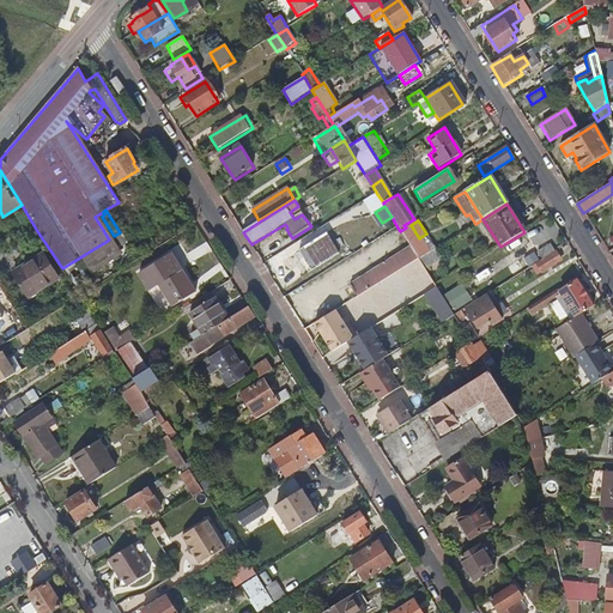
[(419,238),(411,225),(406,228),(400,231),(411,248),(418,260),(429,253),(419,238)]
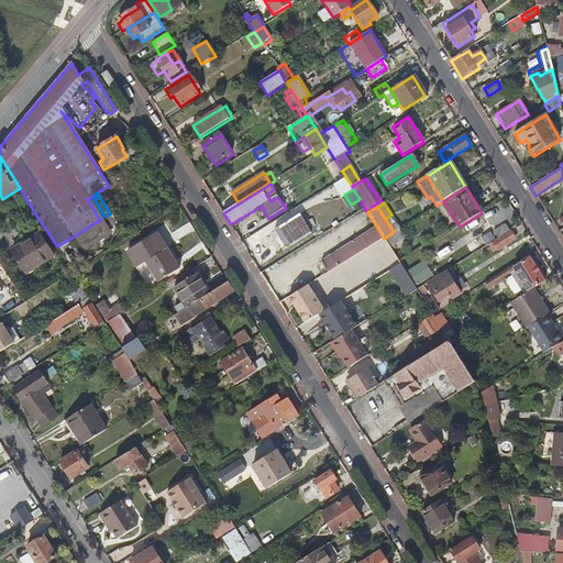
[(111,227),(116,223),(110,213),(105,217),(111,227)]
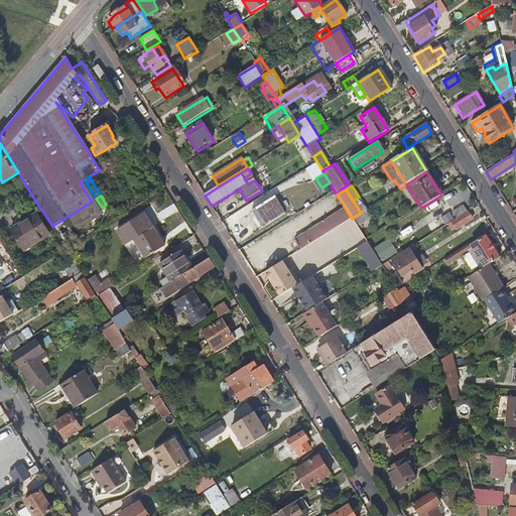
[(267,227),(286,216),(275,198),(256,210),(267,227)]
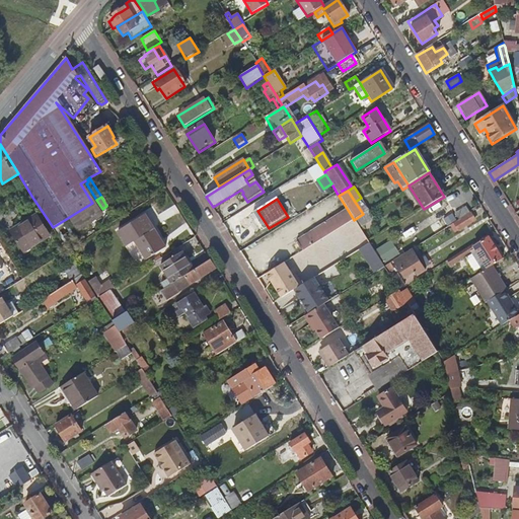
[(100,216),(92,203),(53,227),(54,229),(65,222),(69,219),(77,231),(100,216)]
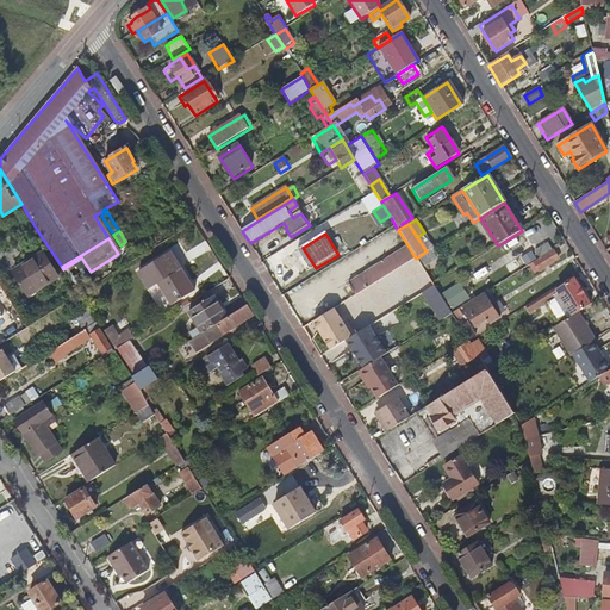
[(539,260),(552,250),(549,247),(546,248),(545,246),(535,251),(539,260)]
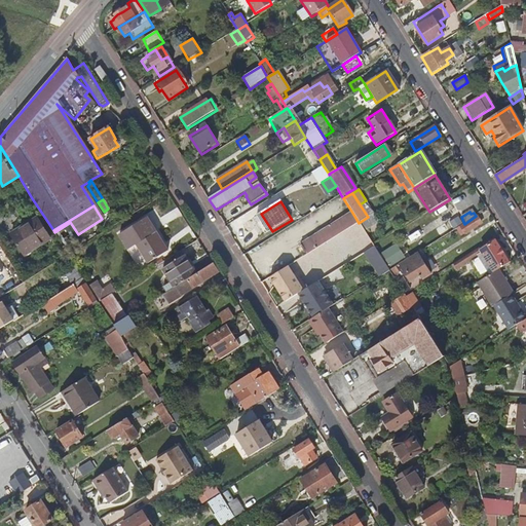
[(302,245),(308,254),(359,223),(352,213),(302,245)]
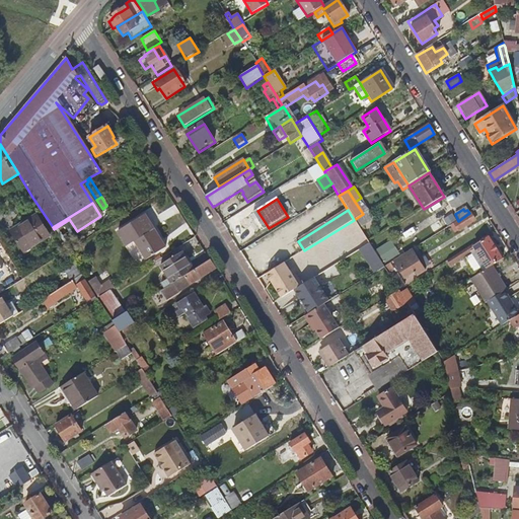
[(373,219),(368,211),(363,214),(354,220),(359,228),(373,219)]
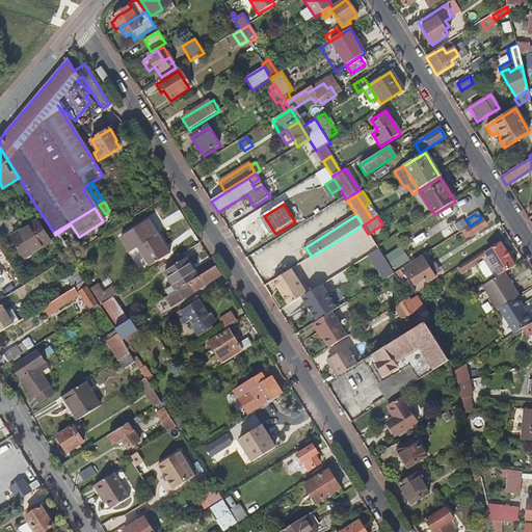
[(488,225),(484,217),(481,218),(470,227),(468,227),(467,228),(472,236),(488,225)]
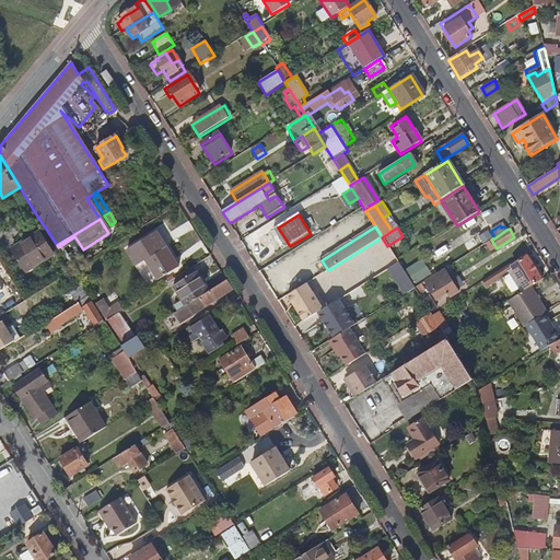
[(491,240),(492,238),(489,232),(480,236),(485,244),(491,240)]
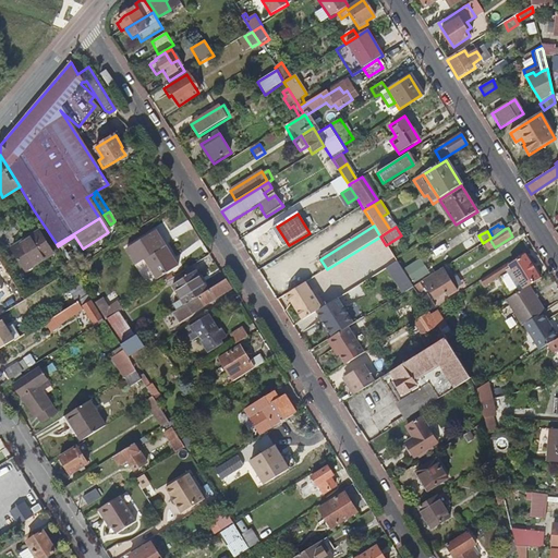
[(55,254),(40,232),(12,251),(25,273),(55,254)]
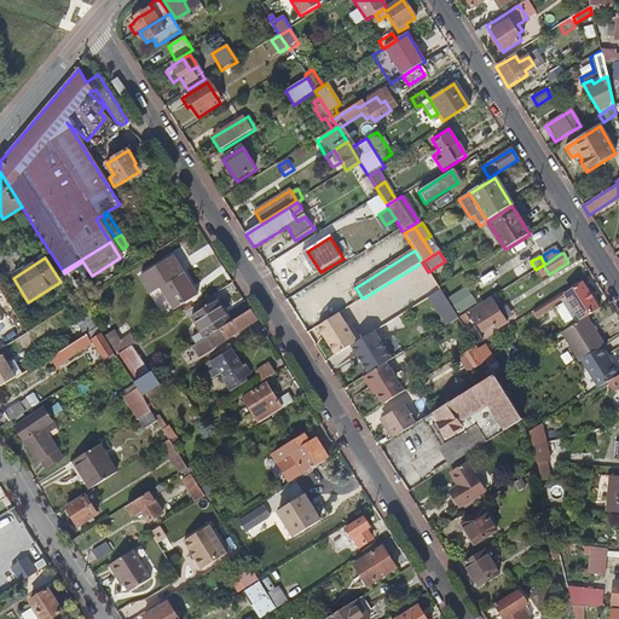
[(145,278),(154,294),(160,289),(179,277),(171,262),(145,278)]
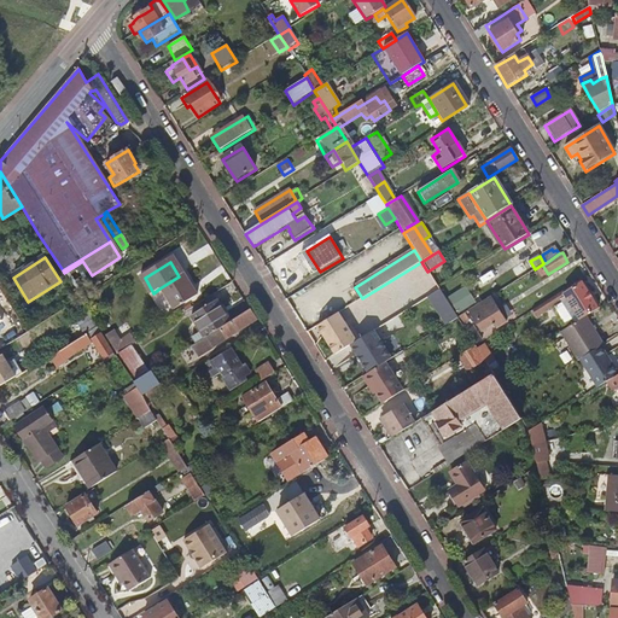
[(77,264),(64,273),(79,297),(93,287),(77,264)]
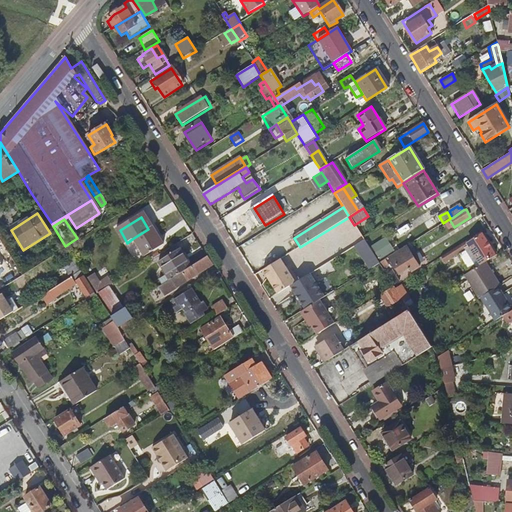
[(347,229),(357,245),(364,240),(354,225),(347,229)]
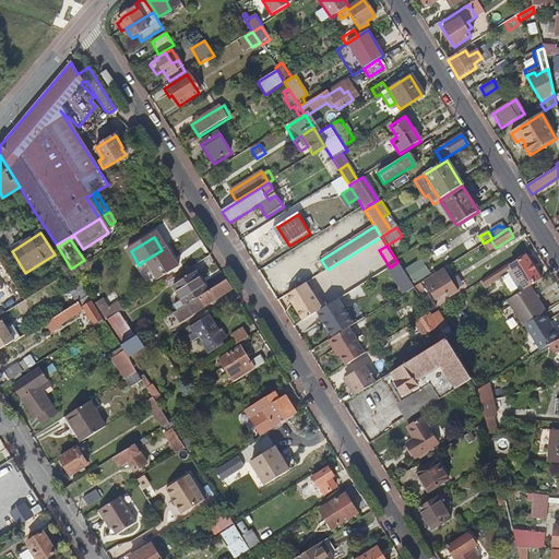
[(179,266),(166,248),(162,250),(144,261),(157,281),(179,266)]
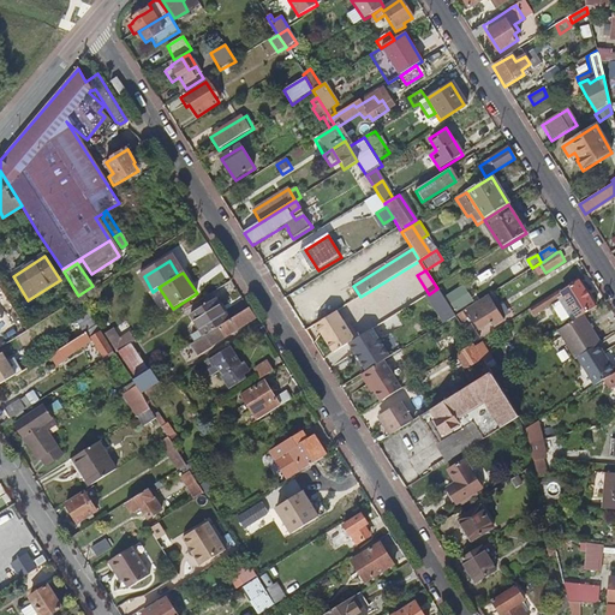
[(315,280),(296,292),(300,300),(320,288),(315,280)]
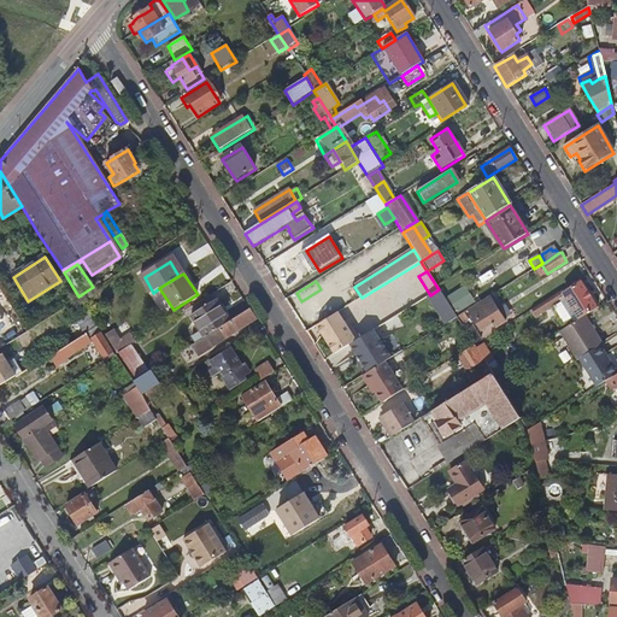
[(577,321),(582,317),(595,309),(580,285),(563,295),(560,292),(530,311),(535,318),(560,303),(559,301),(564,299),(577,321)]
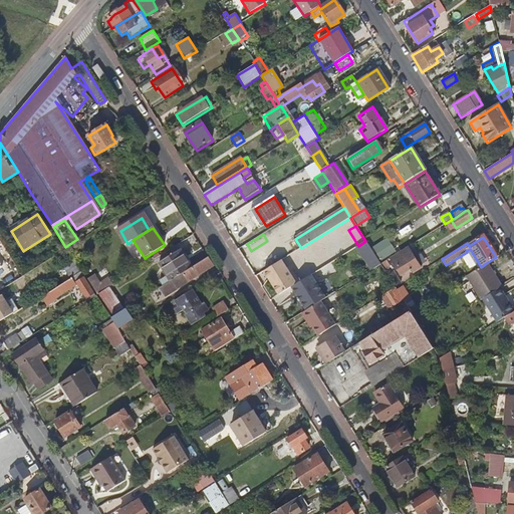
[(358,246),(365,258),(364,259),(370,270),(380,264),(372,253),(365,241),(358,246)]
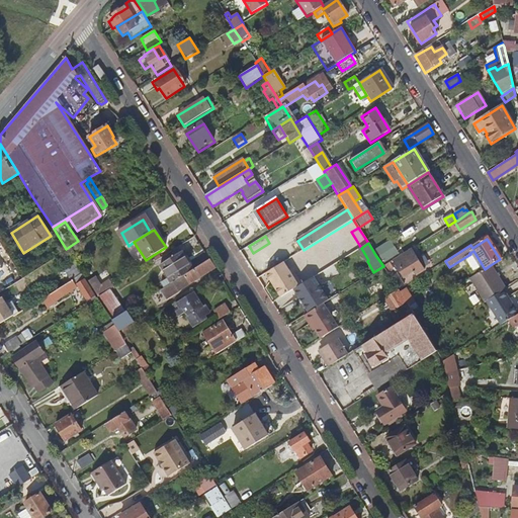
[(79,245),(68,252),(72,258),(83,251),(79,245)]
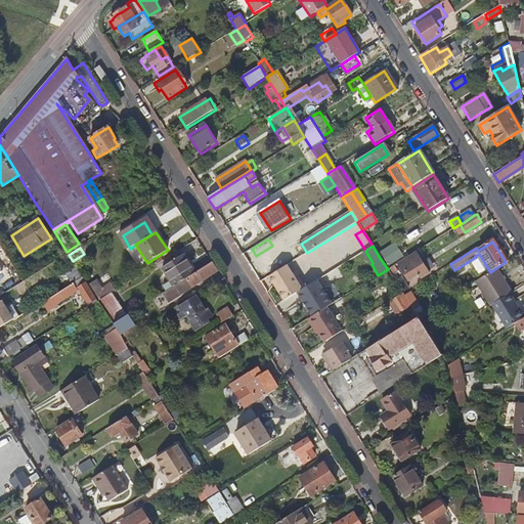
[(394,249),(380,258),(388,269),(394,266),(396,264),(394,261),(400,258),(394,249)]
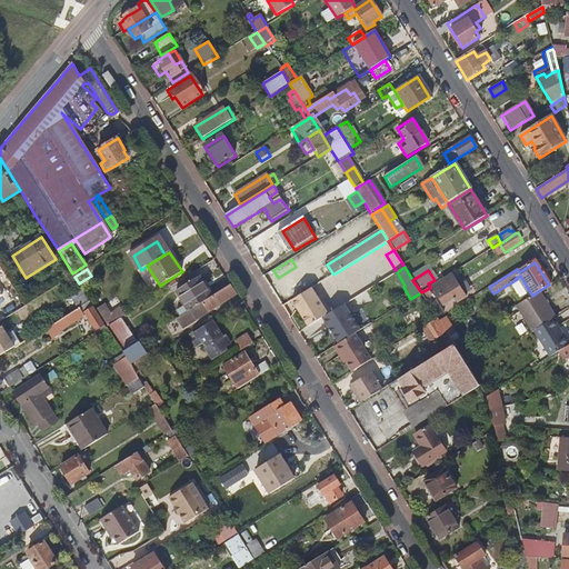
[(10,285),(3,273),(0,275),(6,282),(2,283),(6,288),(10,285)]
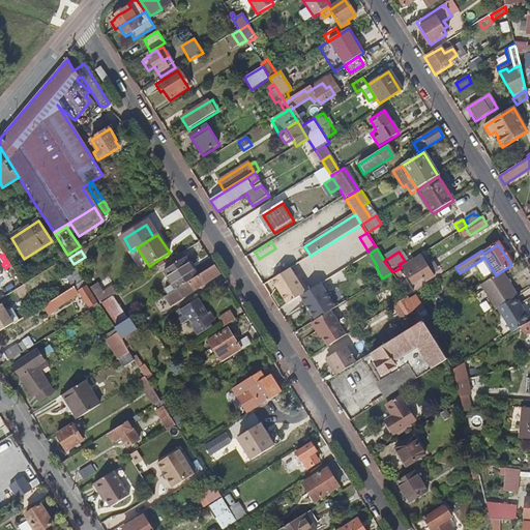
[(412,260),(401,267),(413,286),(423,280),(427,284),(434,280),(420,258),(413,263),(412,260)]
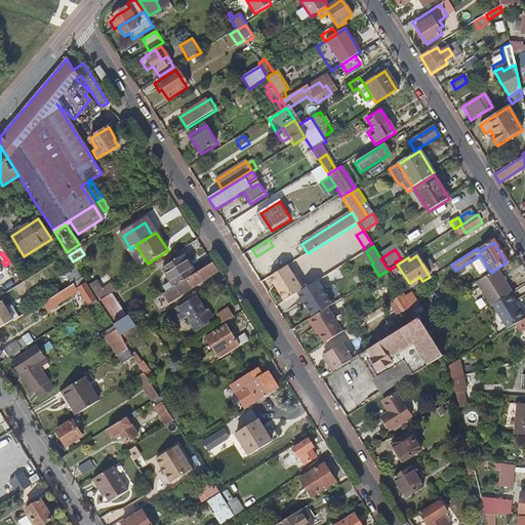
[(162,270),(173,288),(196,274),(185,256),(162,270)]
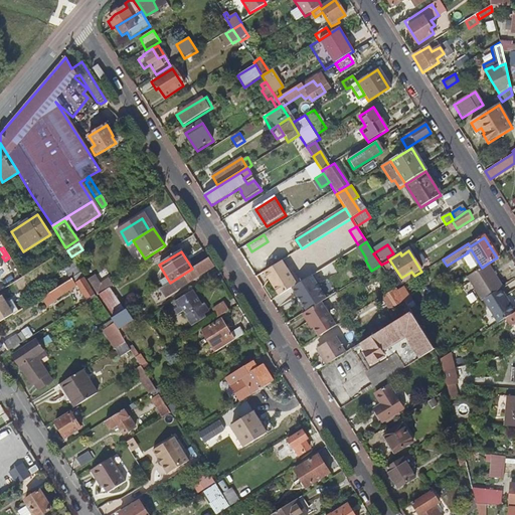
[(166,297),(214,267),(208,259),(192,269),(170,283),(161,289),(166,297)]
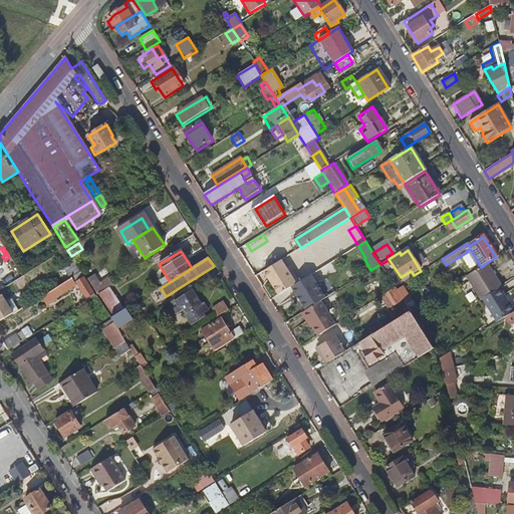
[(264,268),(277,293),(297,283),(285,258),(264,268)]
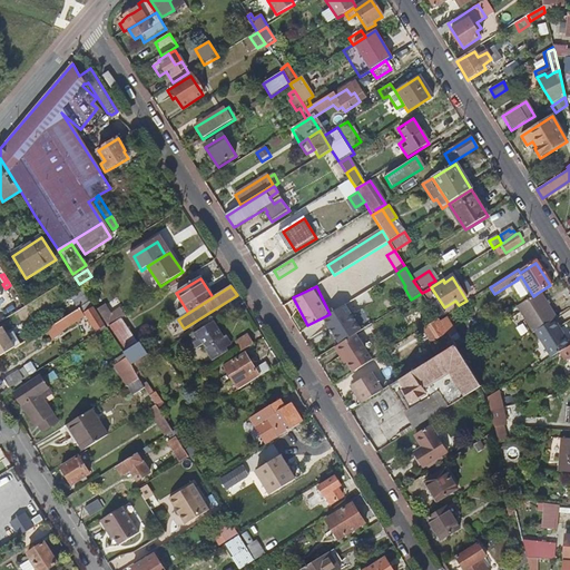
[(78,308),(90,301),(81,287),(76,291),(78,295),(72,298),(78,308)]
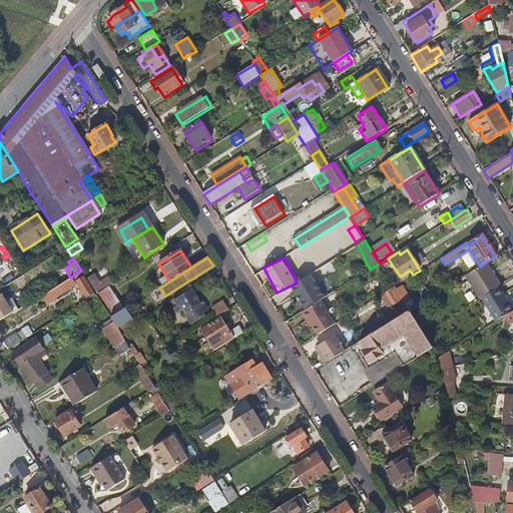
[(386,261),(380,264),(384,271),(390,267),(386,261)]
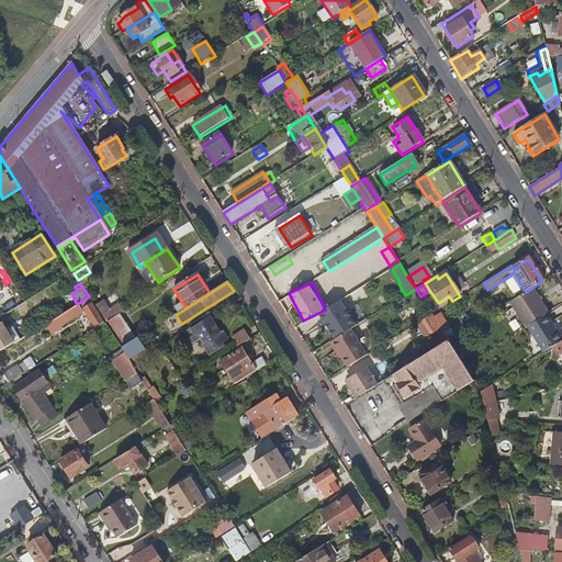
[(420,296),(416,289),(405,295),(412,305),(422,299),(420,296)]
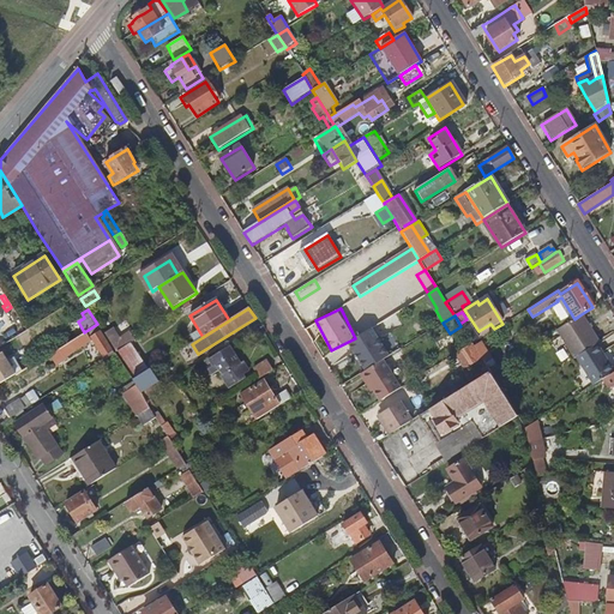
[(596,345),(597,344),(579,315),(575,319),(555,331),(573,359),(596,345)]
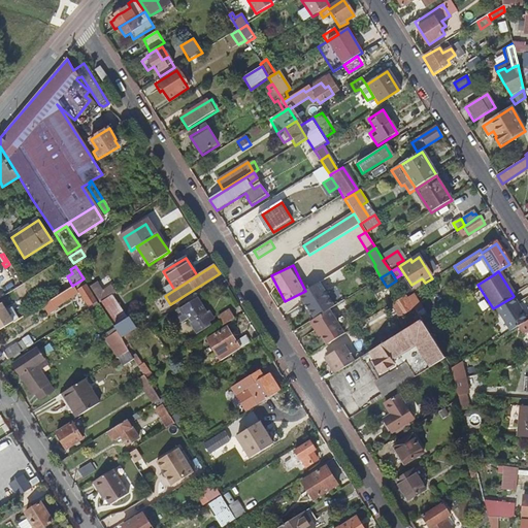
[(89,288),(84,279),(51,301),(42,306),(47,316),(57,309),(55,306),(79,291),(88,305),(97,300),(89,288)]
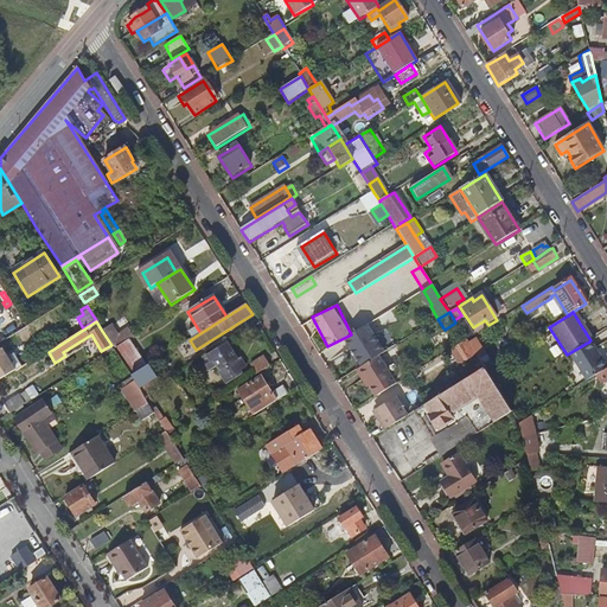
[(362,364),(385,349),(369,323),(345,338),(362,364)]
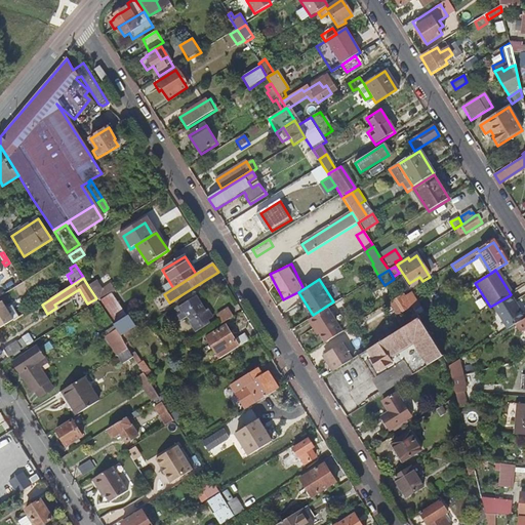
[(97,280),(88,286),(96,298),(98,301),(116,290),(111,283),(103,288),(97,280)]
